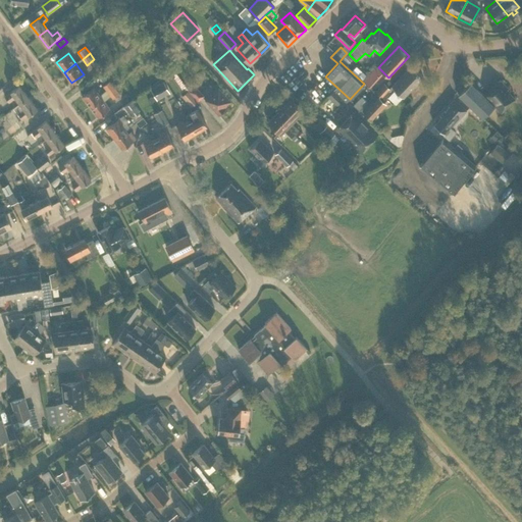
[(423,76),(412,65),(392,86),(404,97),(423,76)]
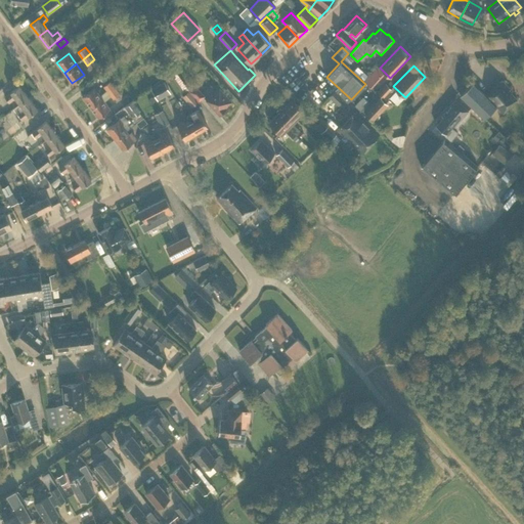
[(369,75),(364,80),(370,86),(376,81),(369,75)]
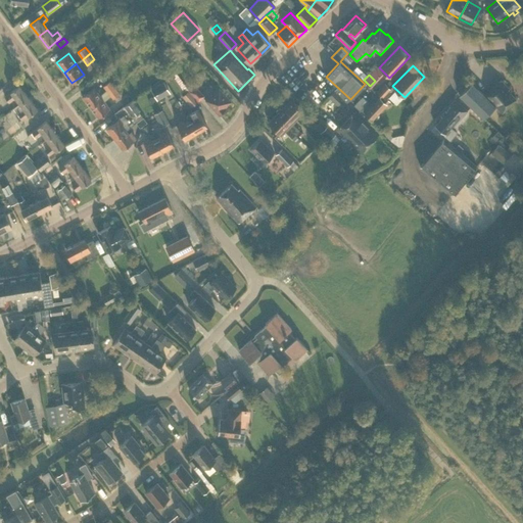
[(519,96),(512,89),(511,91),(501,80),(485,95),(471,83),(459,95),(483,117),(495,105),(502,112),(519,96)]
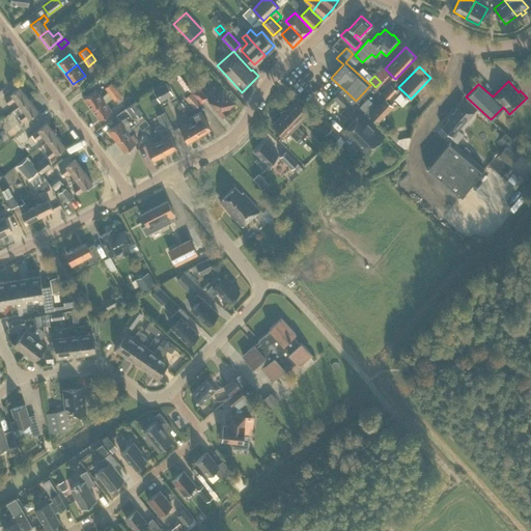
[(108,91),(102,96),(104,100),(110,94),(117,89),(112,82),(105,87),(108,91)]
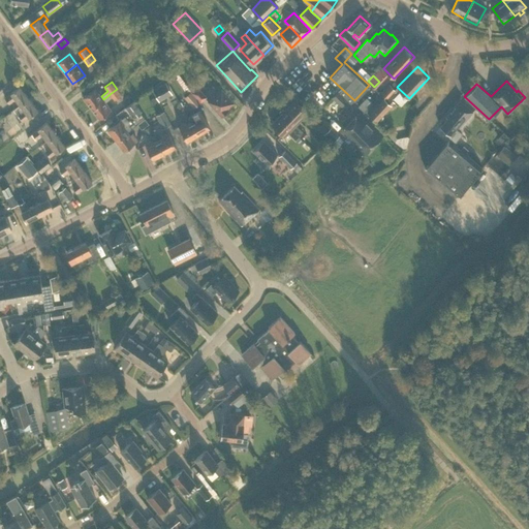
[(166,83),(153,89),(159,100),(173,93),(166,83)]
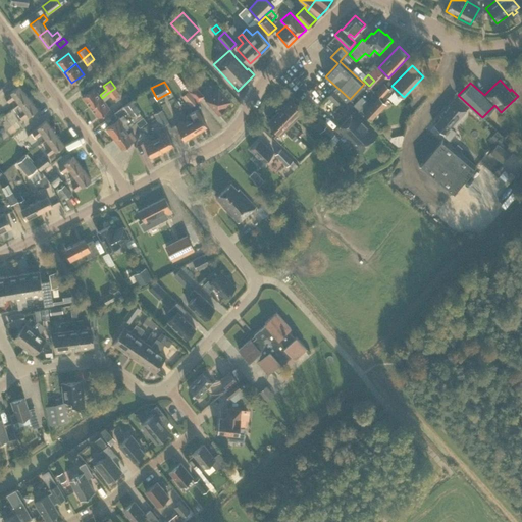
[(377,93),(382,98),(390,89),(385,84),(377,93)]
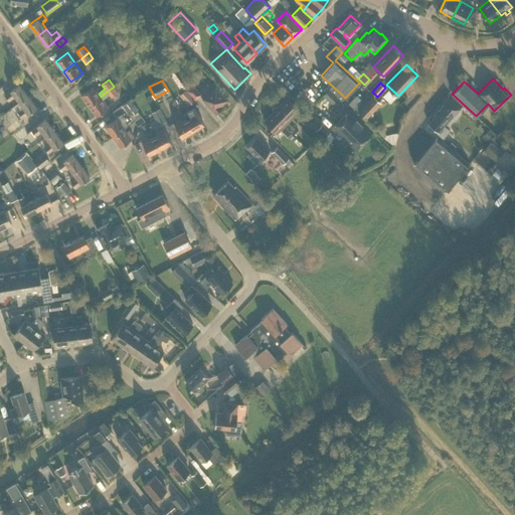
[(10,90),(11,91),(5,95),(9,101),(15,96),(19,102),(27,95),(19,83),(10,90)]
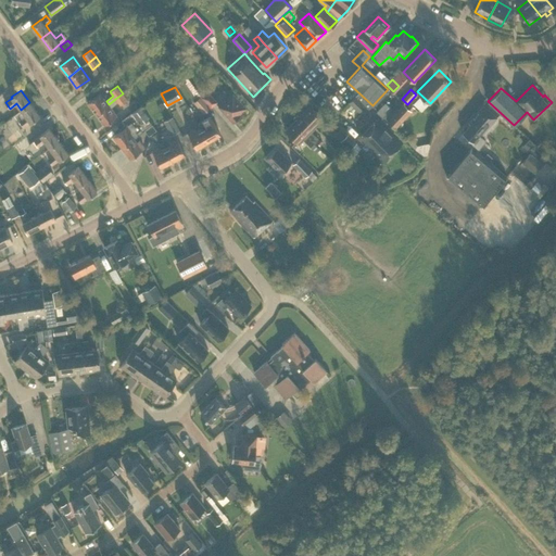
[(202,97),(212,108),(218,101),(209,91),(202,97)]
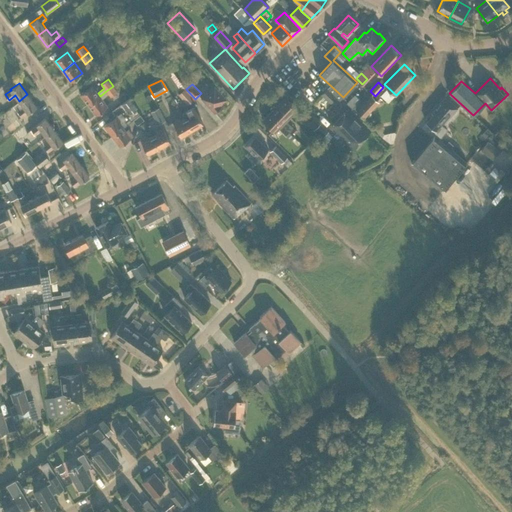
[(80,94),(88,104),(100,96),(98,93),(92,85),(80,94)]
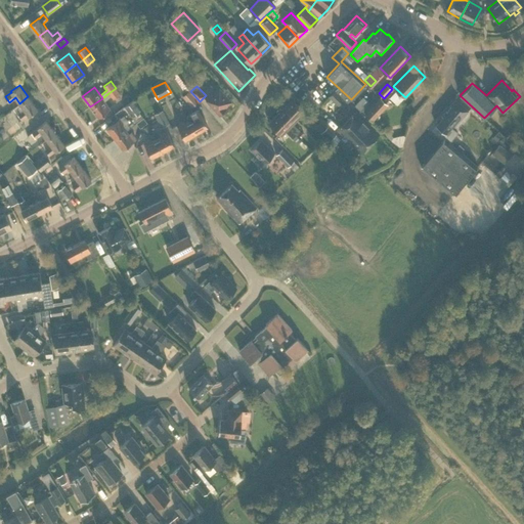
[(338,87),(329,96),(341,108),(350,99),(338,87)]
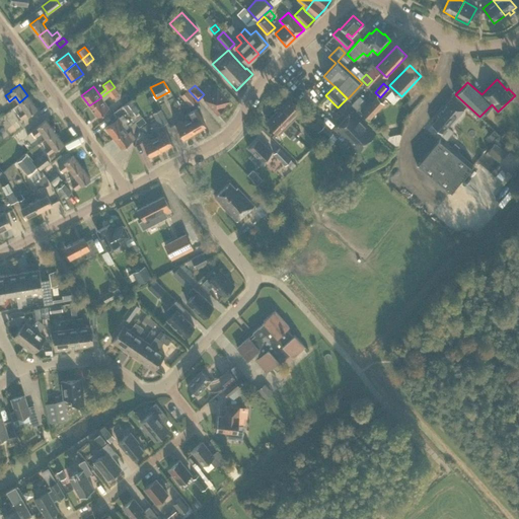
[(120,93),(115,87),(107,92),(113,98),(120,93)]
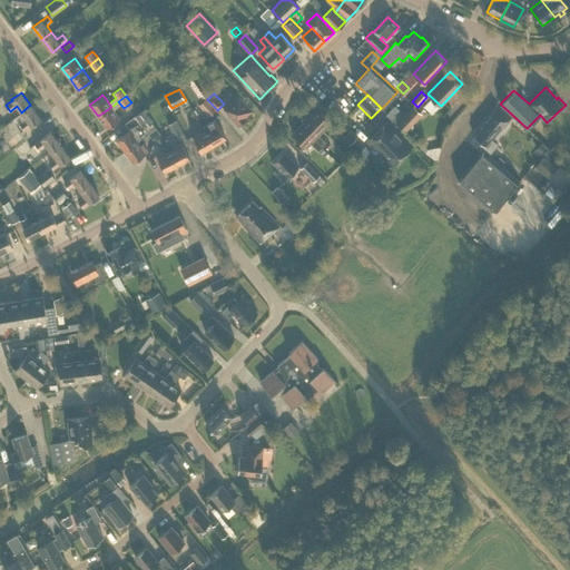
[(224,109),(238,125),(246,118),(245,117),(252,110),(238,96),(224,109)]
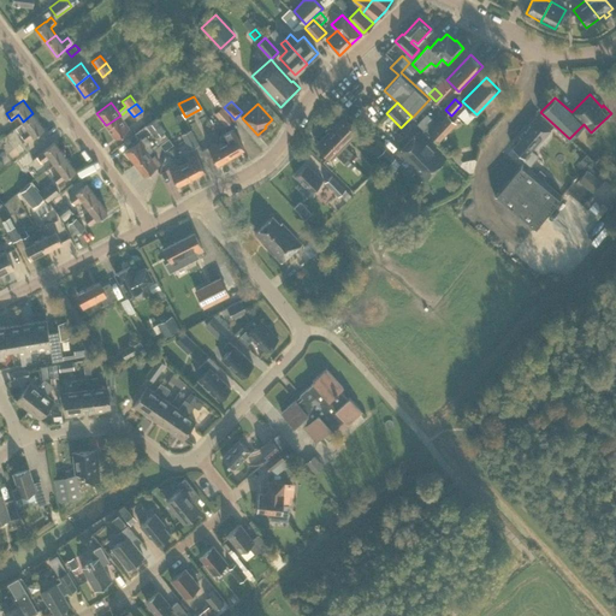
[(214,113),(226,126),(234,119),(223,106),(214,113)]
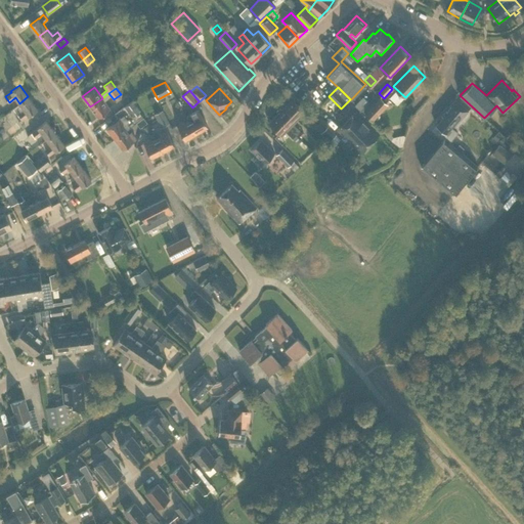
[(17,114),(22,120),(28,115),(29,115),(37,108),(28,96),(19,103),(13,107),(17,114)]
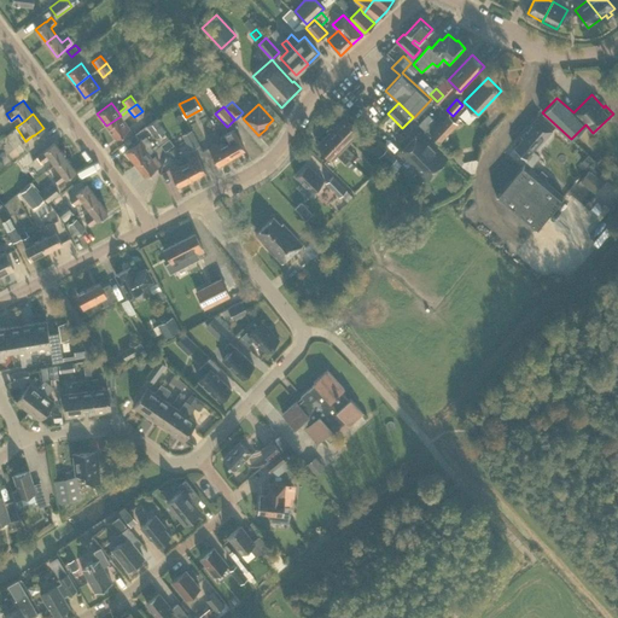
[(430,133),(439,141),(458,123),(448,115),(430,133)]
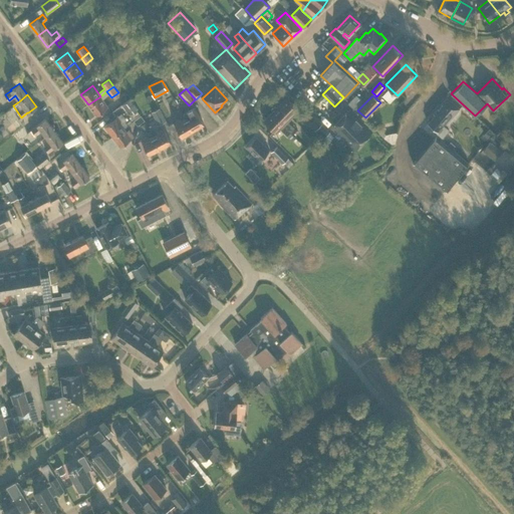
[(107,106),(100,96),(88,104),(96,115),(107,106)]
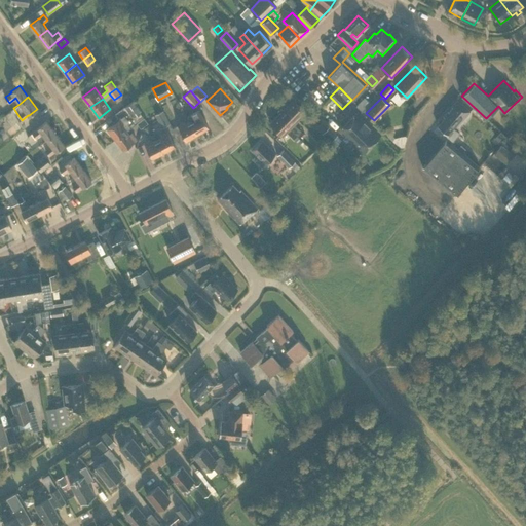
[(313,118),(293,100),(285,108),(298,120),(302,116),(309,122),(313,118)]
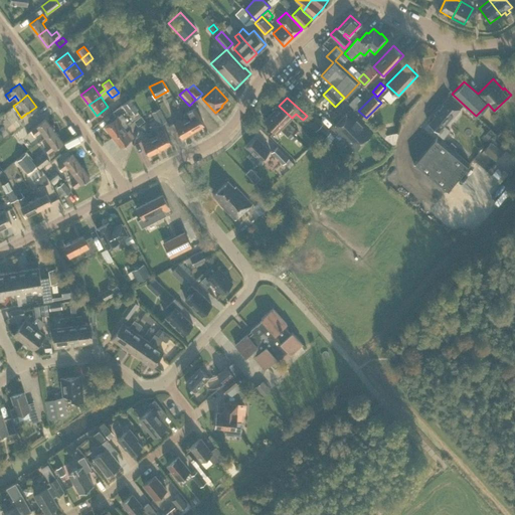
[(124,104),(131,114),(138,109),(131,99),(124,104)]
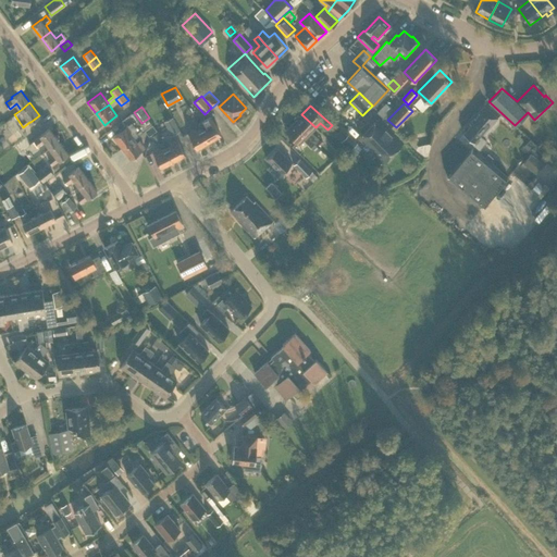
[(485,141),(481,137),(497,119),(484,107),(469,124),(471,125),(463,134),(473,143),(471,145),(478,150),(485,141)]
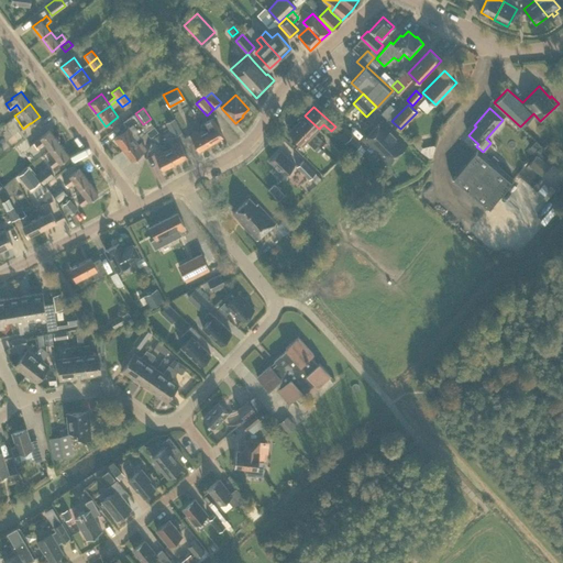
[(315,133),(319,129),(305,116),(297,124),(318,144),(322,141),(315,133)]
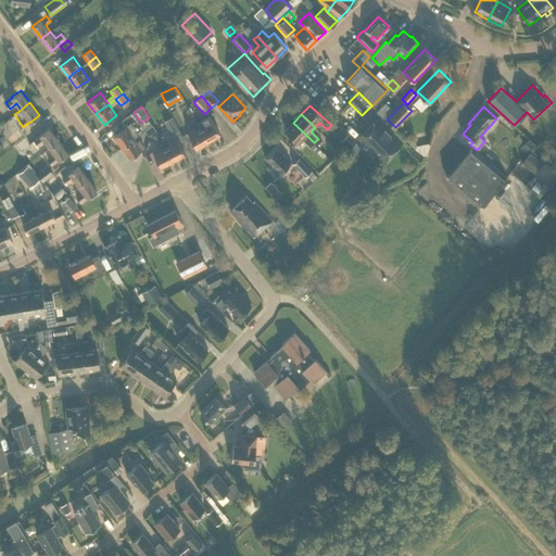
[(209,141),(220,135),(210,116),(198,123),(201,128),(209,141)]
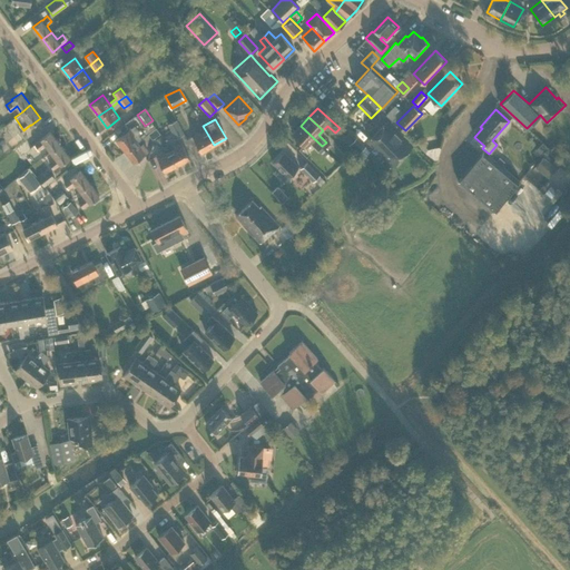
[(176,138),(184,134),(176,120),(168,124),(176,138)]
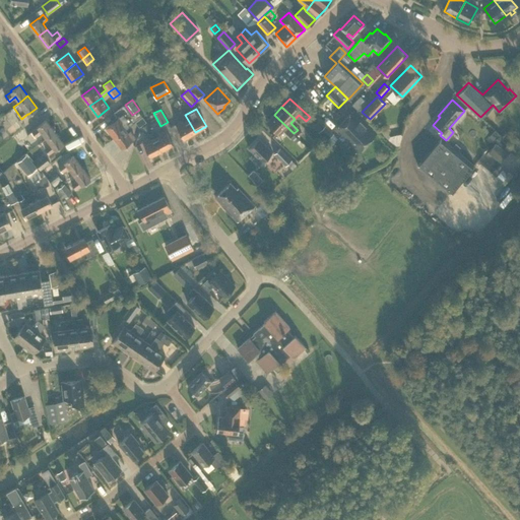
[(351,145),(358,151),(377,132),(353,110),(334,129),(347,142),(351,145)]
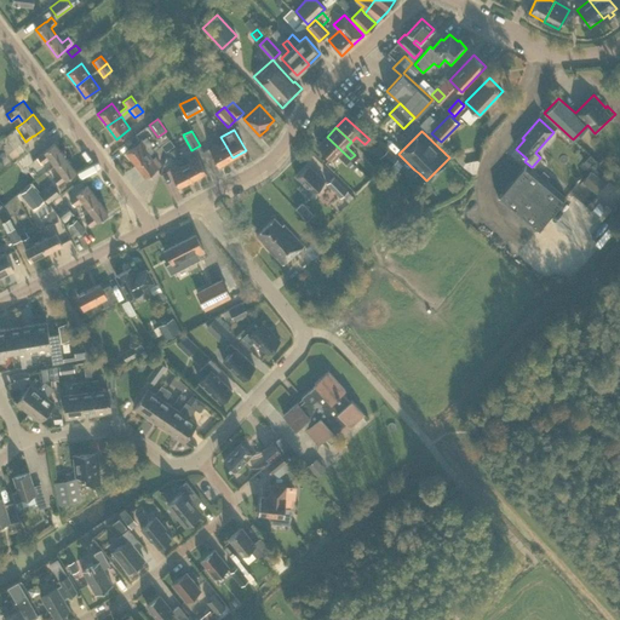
[(161,144),(170,138),(166,133),(158,139),(161,144)]
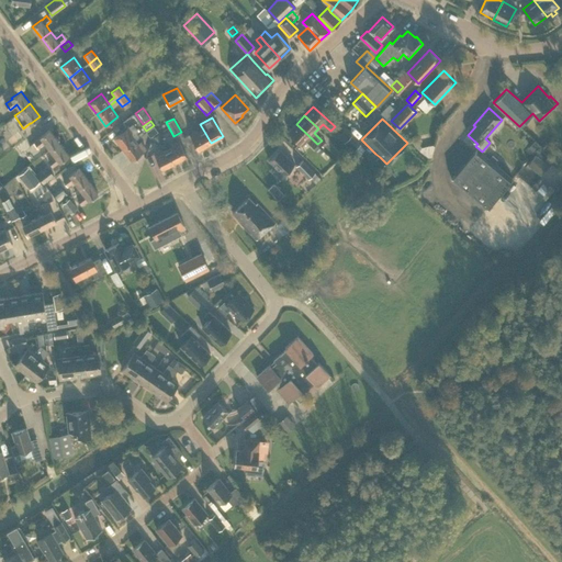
[(133,124),(114,138),(123,149),(135,139),(139,136),(137,133),(138,132),(133,124)]
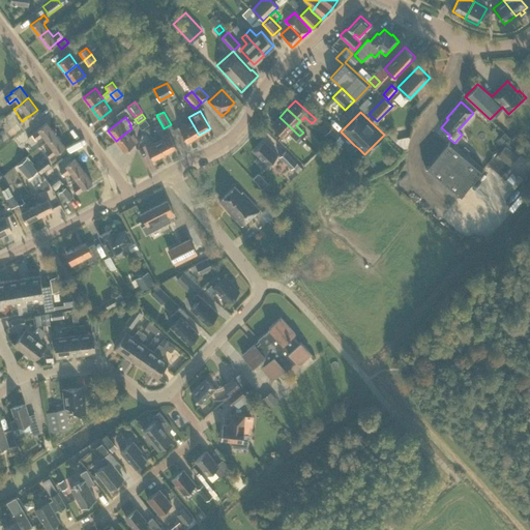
[(298,137),(299,136),(280,117),(271,124),(285,138),(289,134),(295,140),(298,137)]
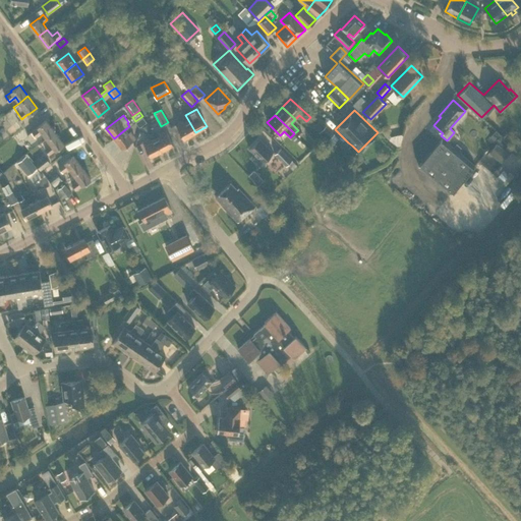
[(142,117),(137,120),(141,125),(147,122),(142,117)]
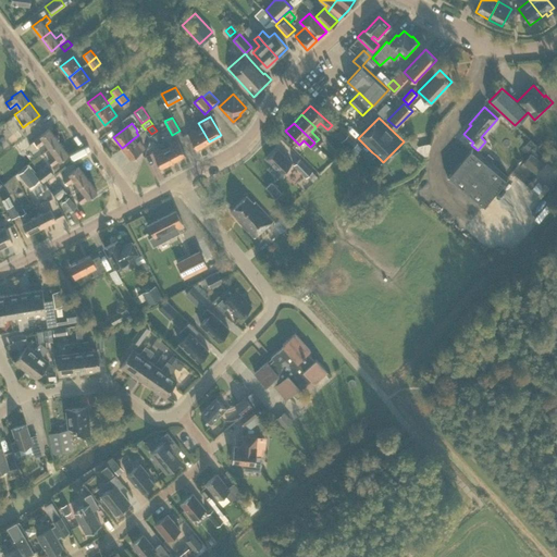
[(334,134),(341,139),(346,133),(341,127),(334,134)]
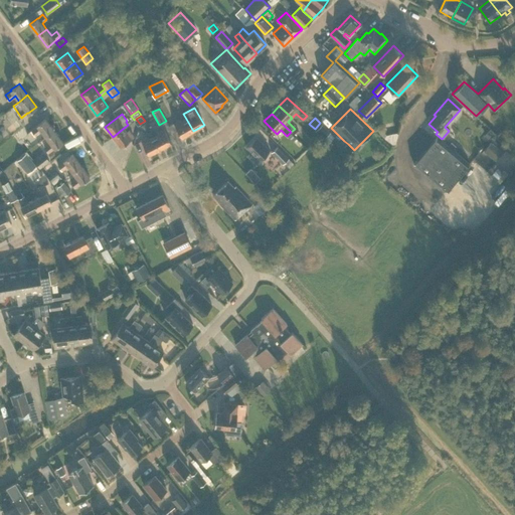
[(31,130),(35,135),(41,131),(45,137),(54,130),(45,119),(37,125),(37,126),(31,130)]
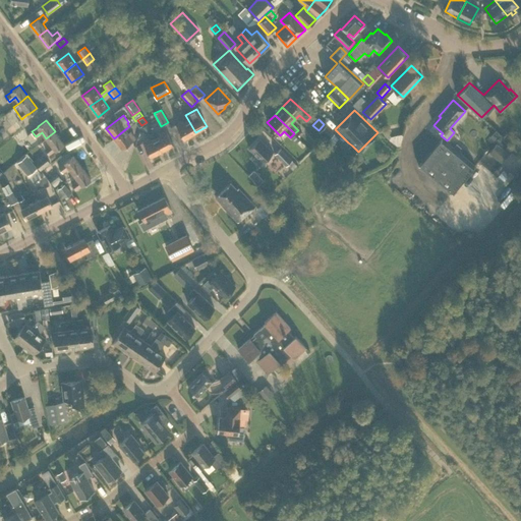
[(184,139),(195,132),(188,120),(184,122),(183,120),(175,124),(184,139)]
